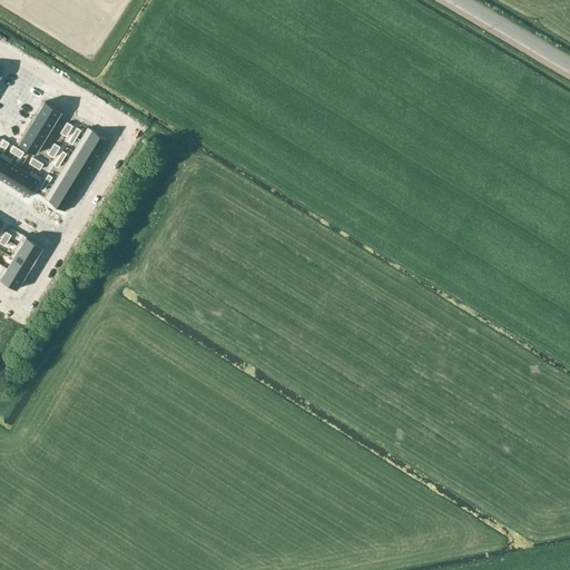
[(46,100),(39,111),(56,121),(62,110),(46,100)]
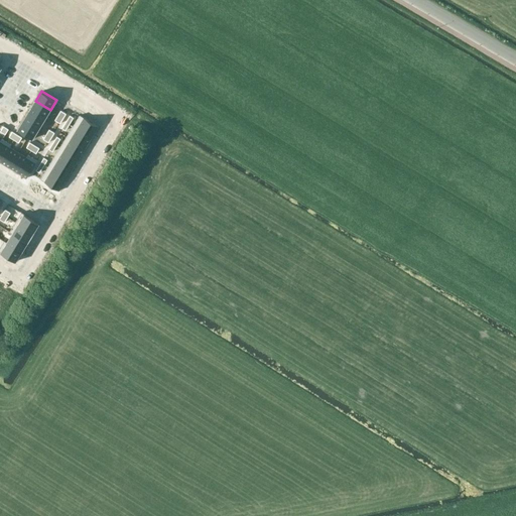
[(35,101),(29,110),(44,119),(50,110),(35,101)]
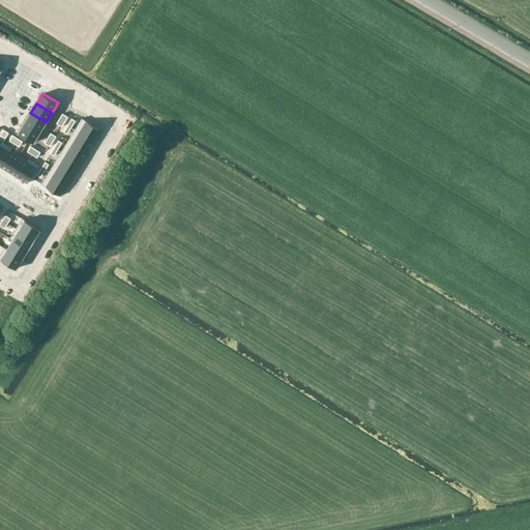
[(30,113),(24,123),(39,133),(46,122),(30,113)]
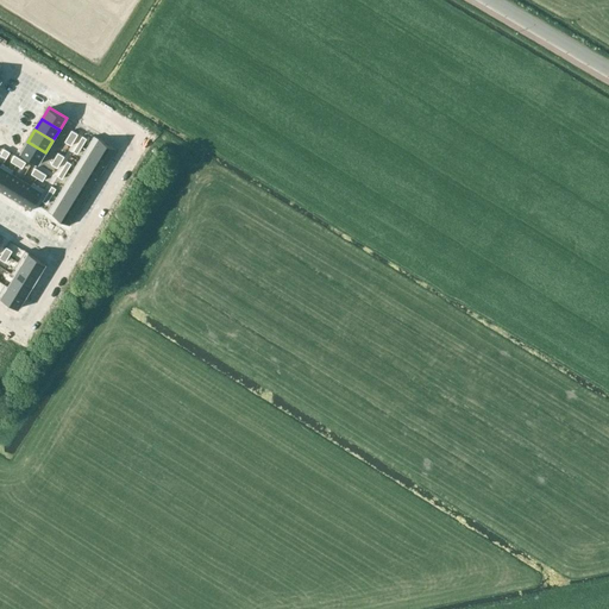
[(94,136),(87,149),(108,162),(117,149),(94,136)]
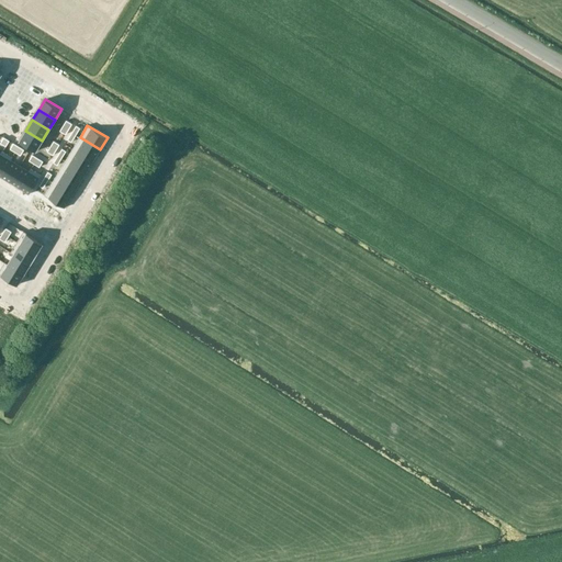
[(25,131),(19,141),(35,150),(42,141),(25,131)]
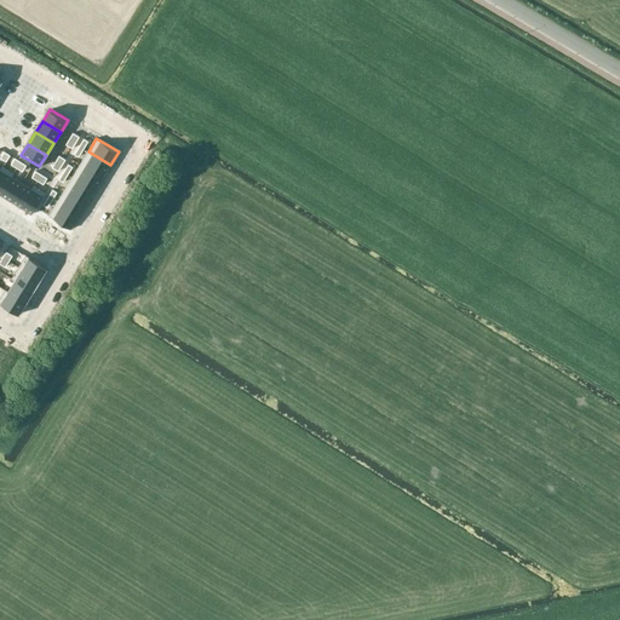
[(5,151),(0,158),(6,161),(10,155),(5,151)]
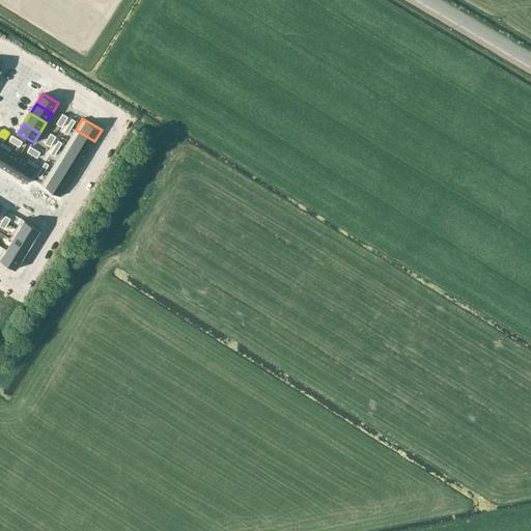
[(76,130),(68,140),(88,151),(94,141),(76,130)]
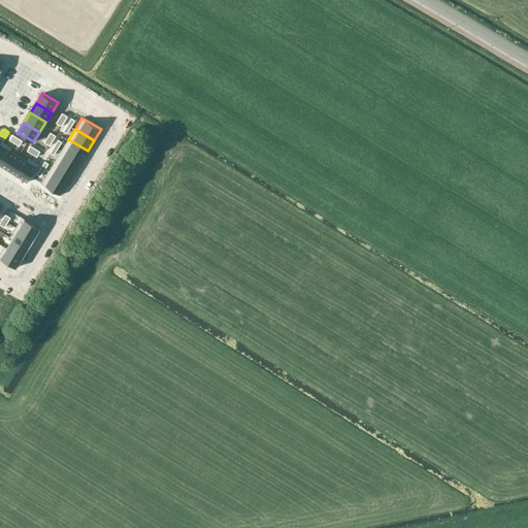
[(68,139),(62,151),(80,162),(88,151),(68,139)]
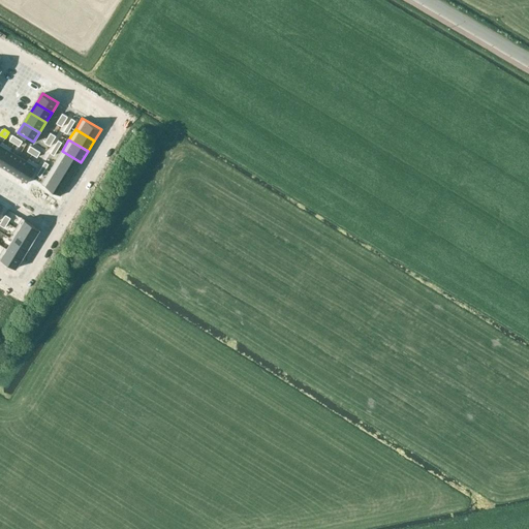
[(0,145),(0,165),(1,166),(10,151),(11,148),(2,142),(0,145)]
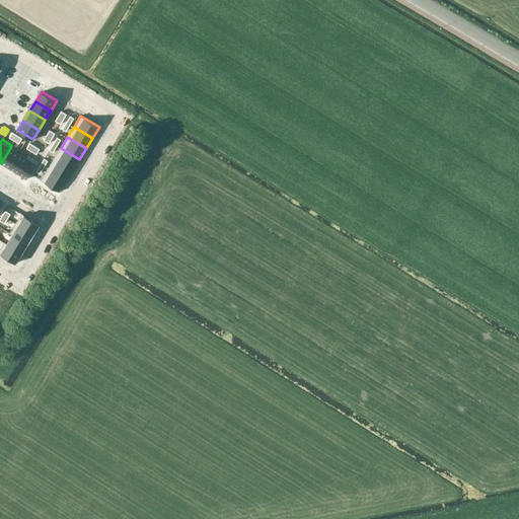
[(10,148),(1,163),(9,168),(18,153),(10,148)]
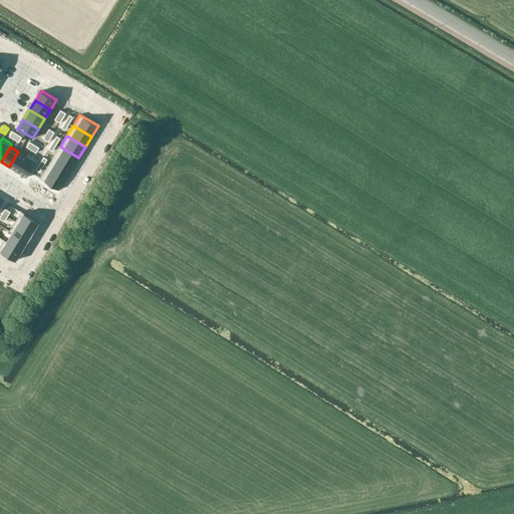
[(60,147),(53,157),(72,169),(78,158),(60,147)]
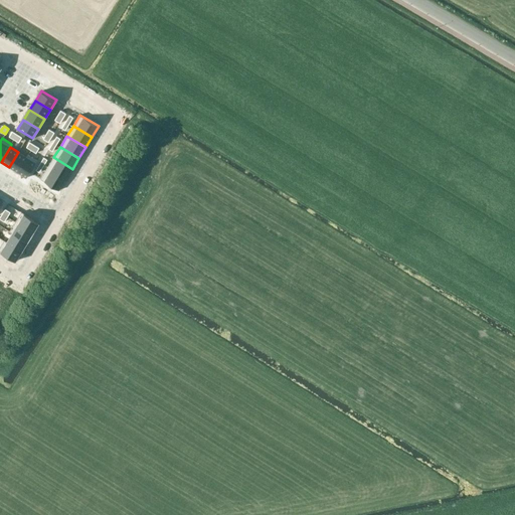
[(18,152),(9,167),(17,172),(26,157),(18,152)]
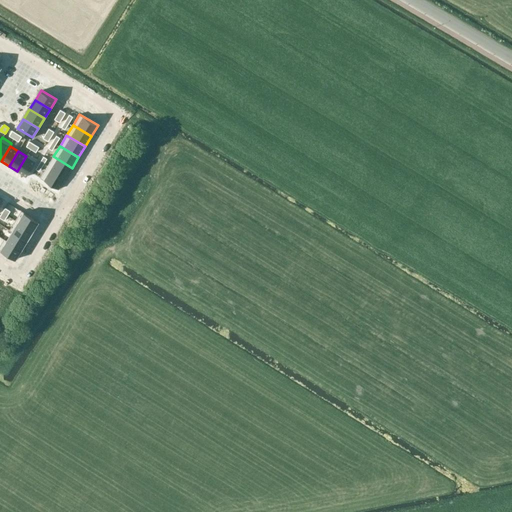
[(26,156),(17,171),(26,176),(37,159),(28,153),(26,156)]
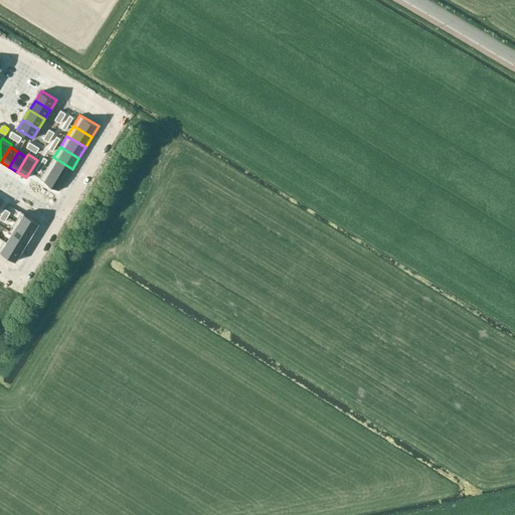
[(53,157),(47,168),(65,179),(72,169),(53,157)]
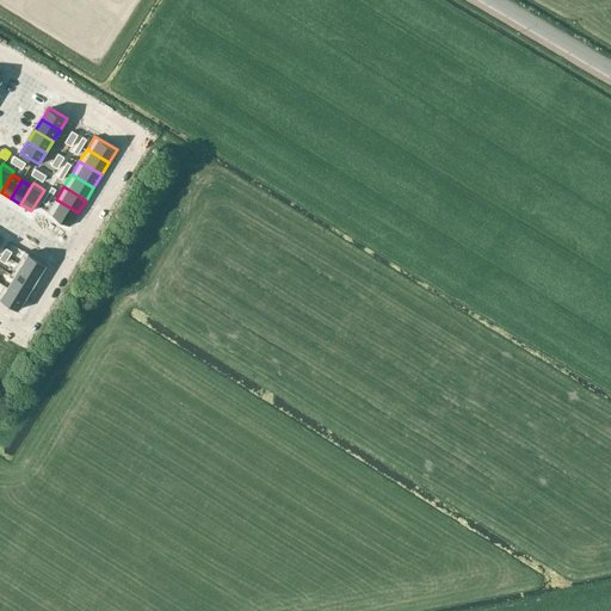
[(56,199),(48,211),(71,226),(78,213),(56,199)]
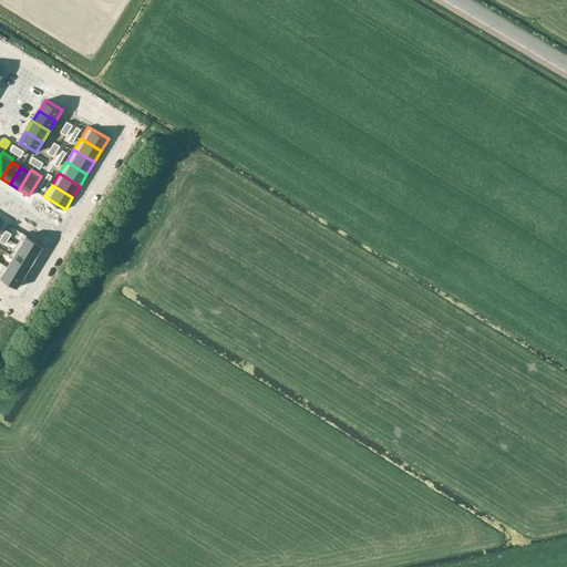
[(23,233),(17,244),(37,256),(43,245),(23,233)]
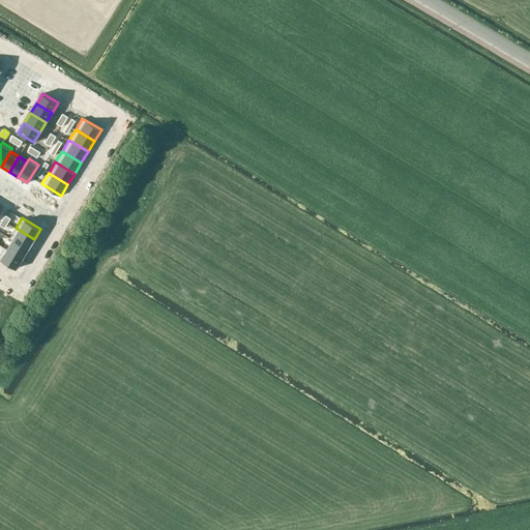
[(16,228),(10,237),(28,248),(34,239),(16,228)]
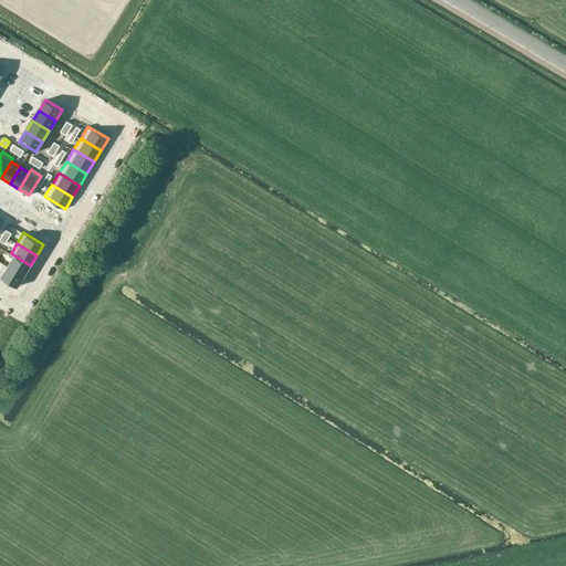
[(4,263),(4,264),(23,276),(30,265),(11,253),(10,254),(13,255),(8,265),(4,263)]
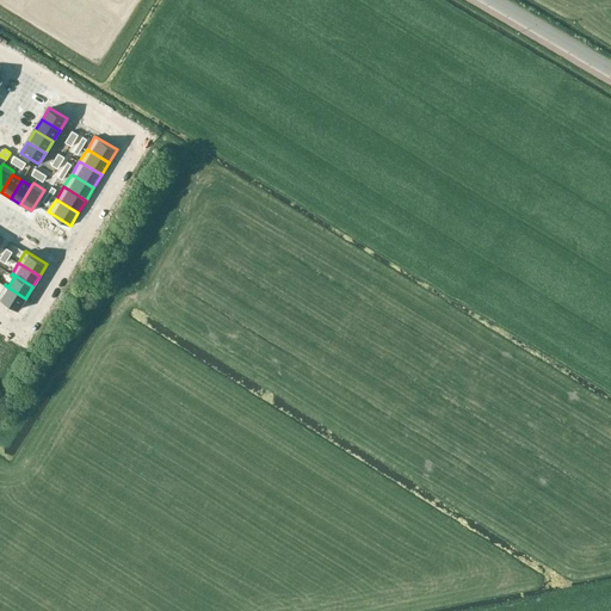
[(5,285),(0,292),(0,297),(19,309),(25,298),(5,285)]
